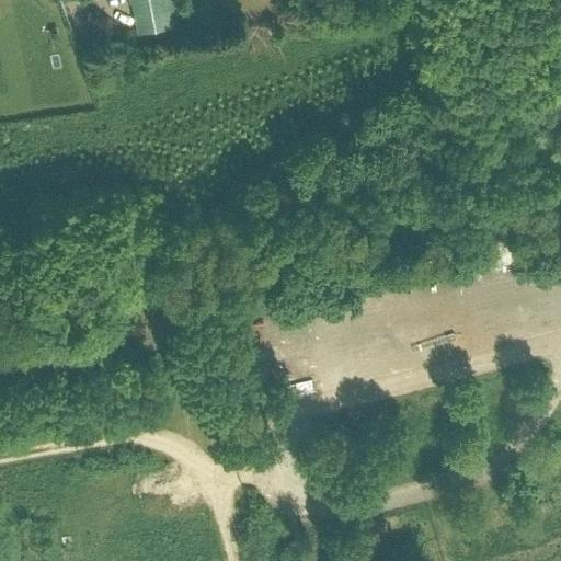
[(129,0),(136,34),(179,27),(173,0),(129,0)]
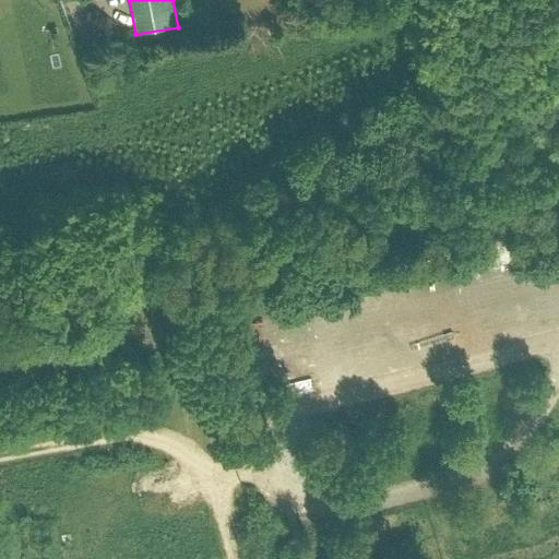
[(531,299),(507,306),(509,316),(533,309),(531,299)]
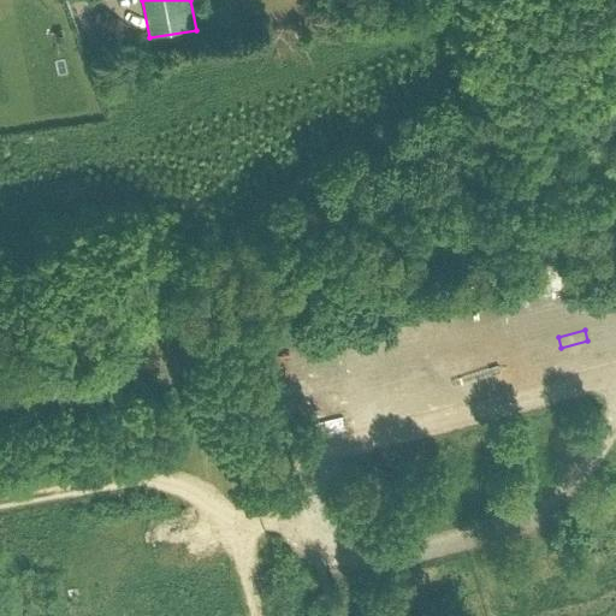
[(531,367),(542,365),(537,339),(526,342),(531,367)]
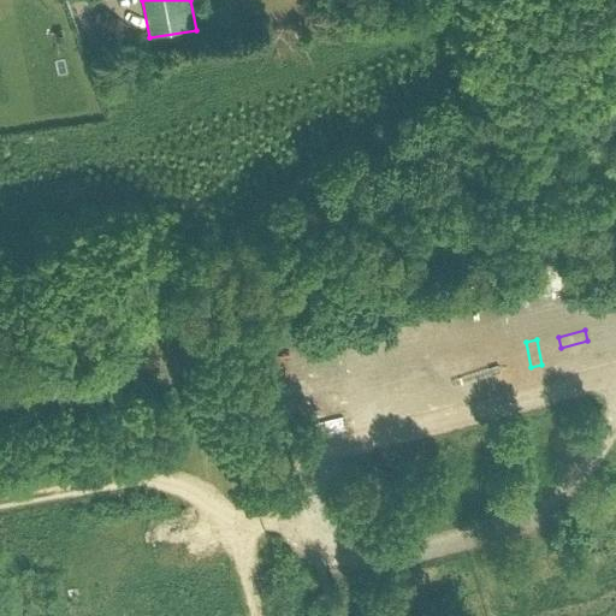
[(301,404),(327,398),(325,389),(298,395),(301,404)]
